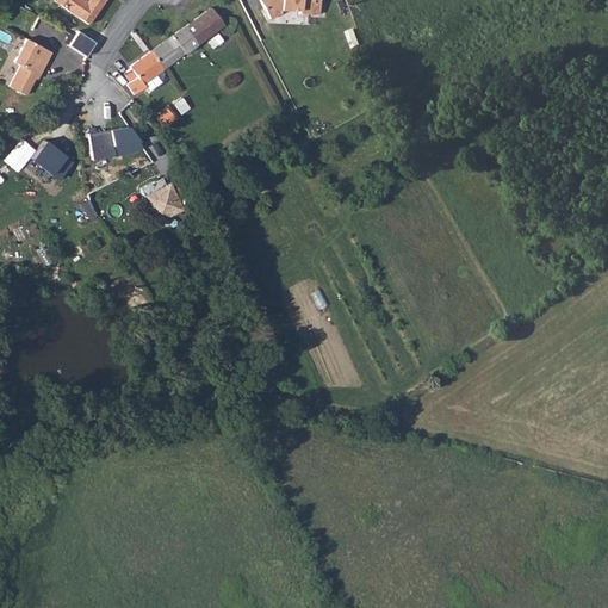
[(64,0),(61,5),(90,23),(100,8),(94,5),(97,0),(64,0)]
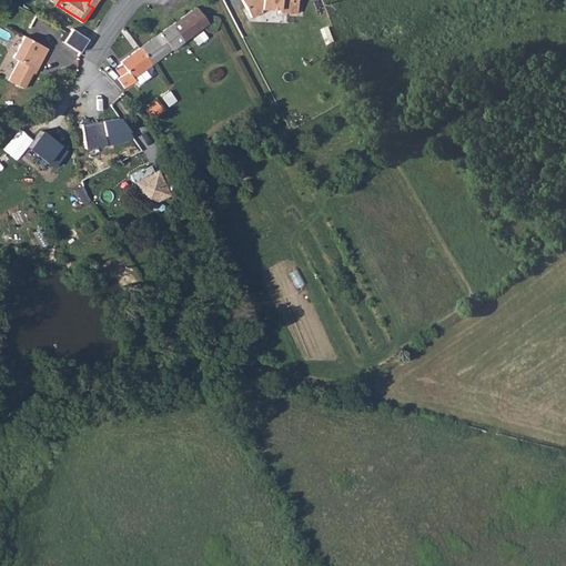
[(243,0),(252,14),(262,9),(262,7),(281,7),(280,10),(297,10),(296,0),(243,0)]
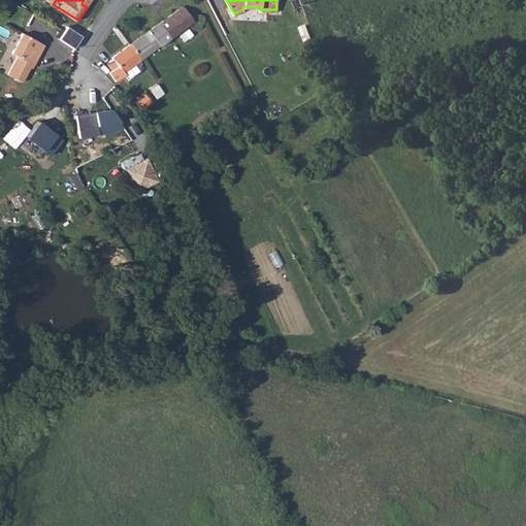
[(162,21),(172,35),(194,20),(183,5),(162,21)]
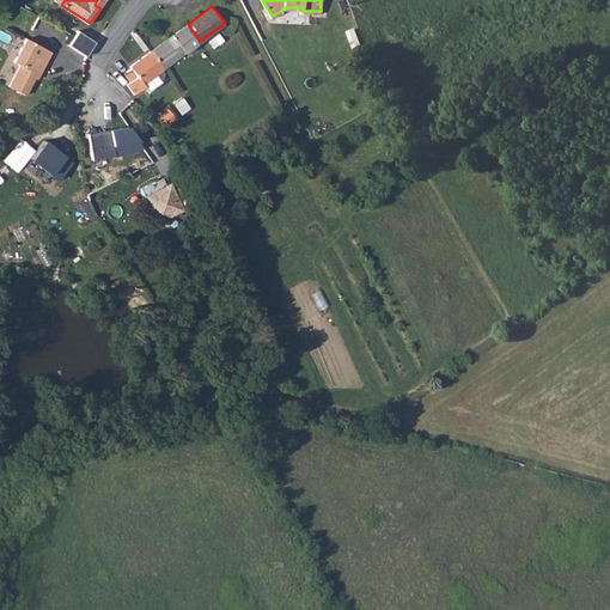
[(93,24),(87,36),(96,41),(102,29),(93,24)]
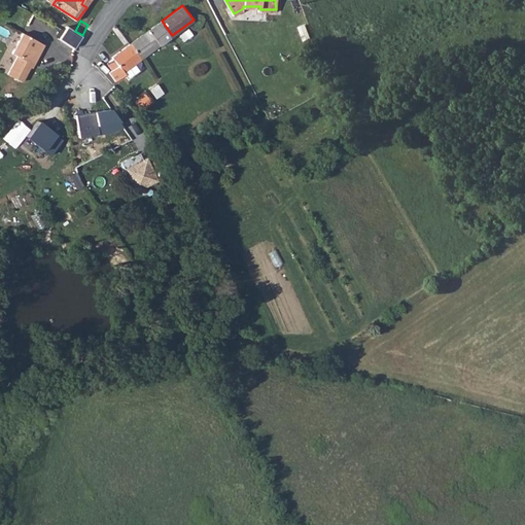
[(131,43),(141,58),(172,35),(162,21),(131,43)]
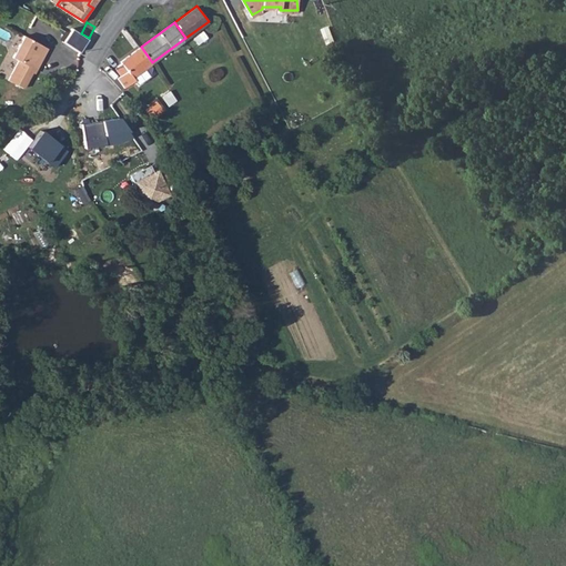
[(11,82),(27,89),(37,67),(40,68),(49,48),(26,37),(16,59),(21,61),(11,82)]
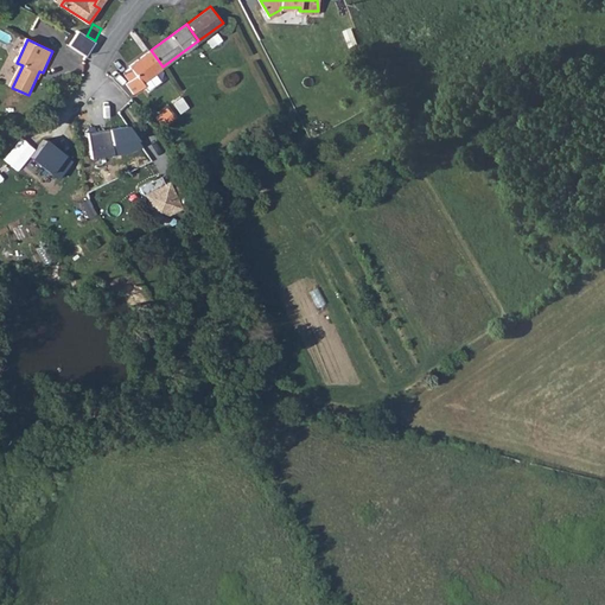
[(151,50),(131,64),(132,67),(126,71),(131,78),(126,82),(134,91),(146,84),(144,81),(163,67),(151,50)]
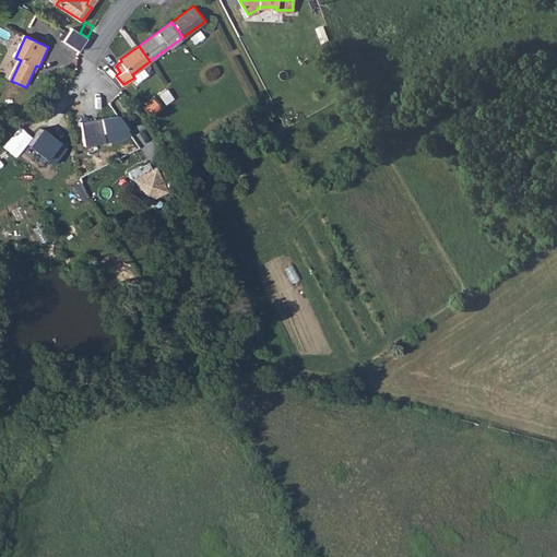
[(150,108),(155,113),(162,105),(156,99),(150,108)]
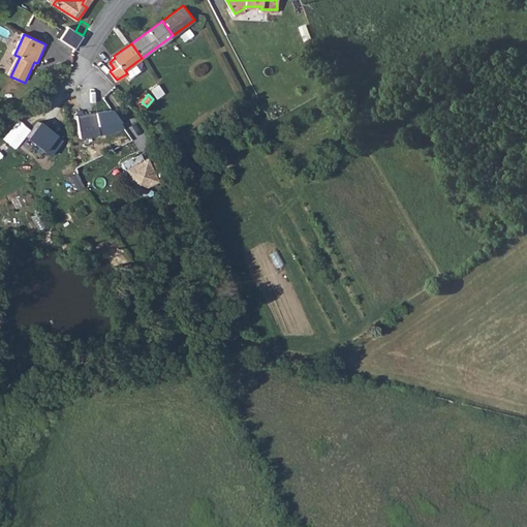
[(79,114),(82,136),(126,129),(116,107),(79,114)]
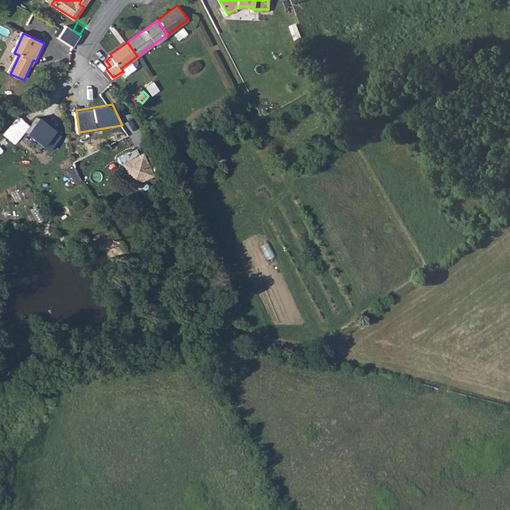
[(27,132),(50,151),(62,136),(39,118),(27,132)]
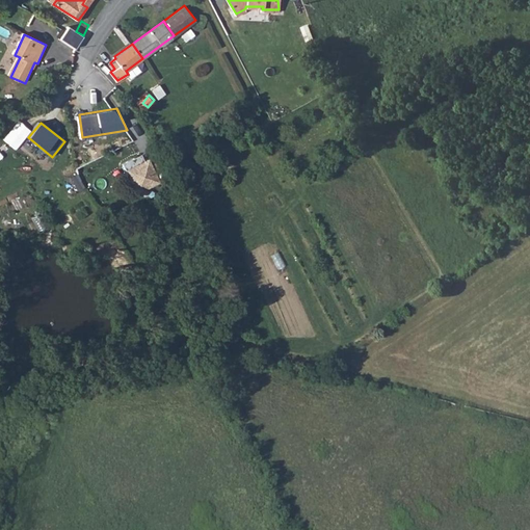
[(149,188),(160,182),(149,159),(142,162),(136,160),(135,158),(123,164),(132,183),(149,188)]
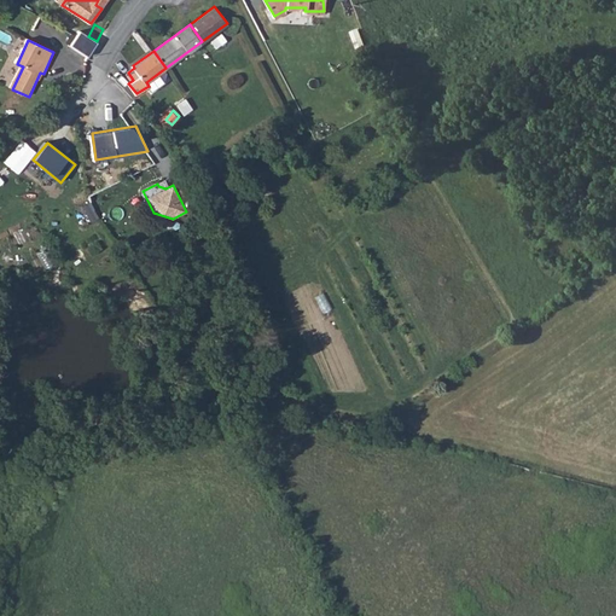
All buildings are outlined.
